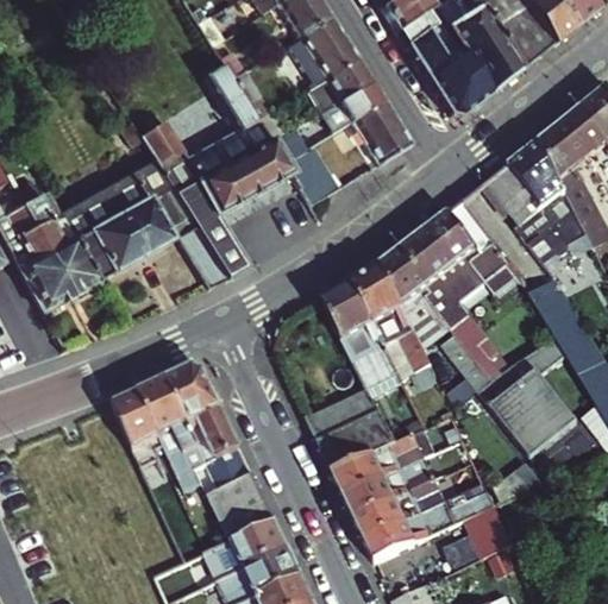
[(200,7),(195,0),(185,0),(192,12),(200,7)]
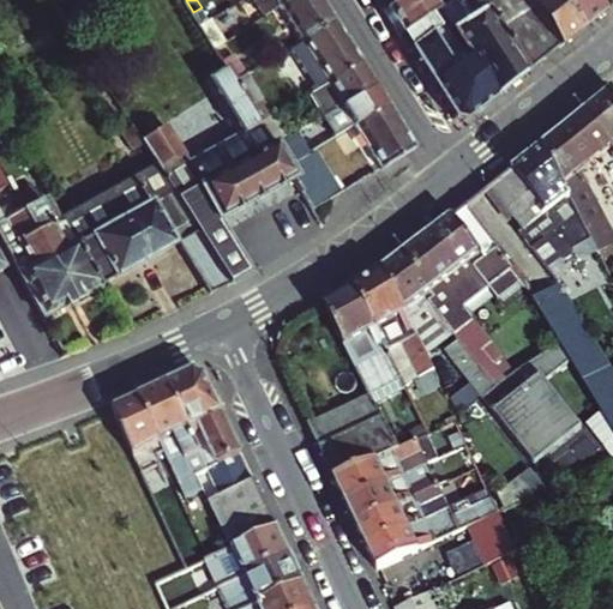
[(257,0),(265,12),(281,2),(284,0),(257,0)]
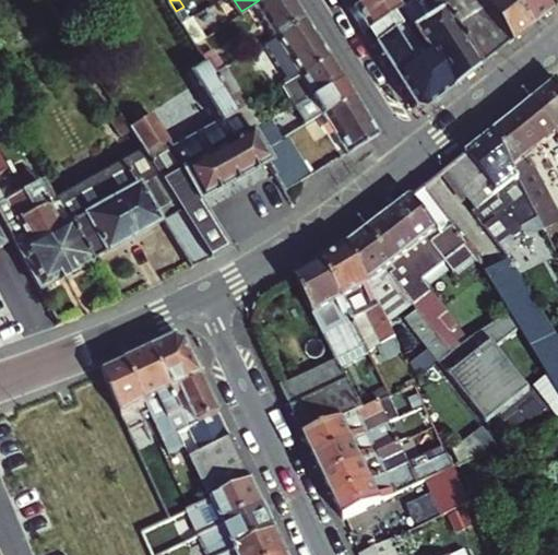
[(274,34),(306,14),(296,0),(259,0),(256,2),(274,34)]
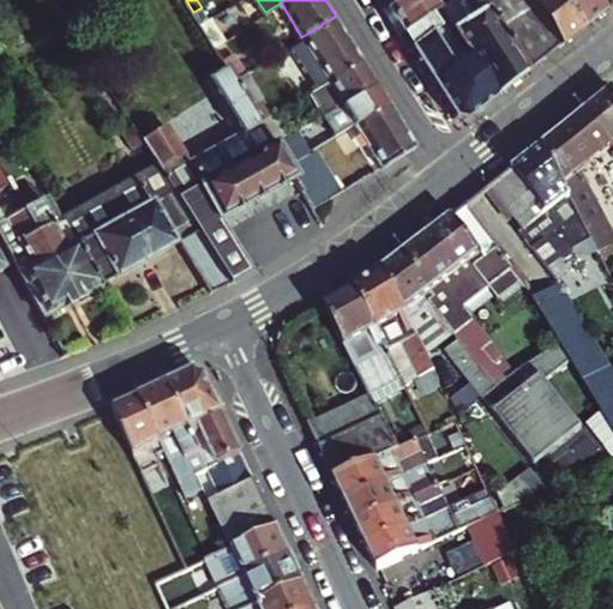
[(391,0),(386,4),(401,28),(438,5),(445,0),(391,0)]
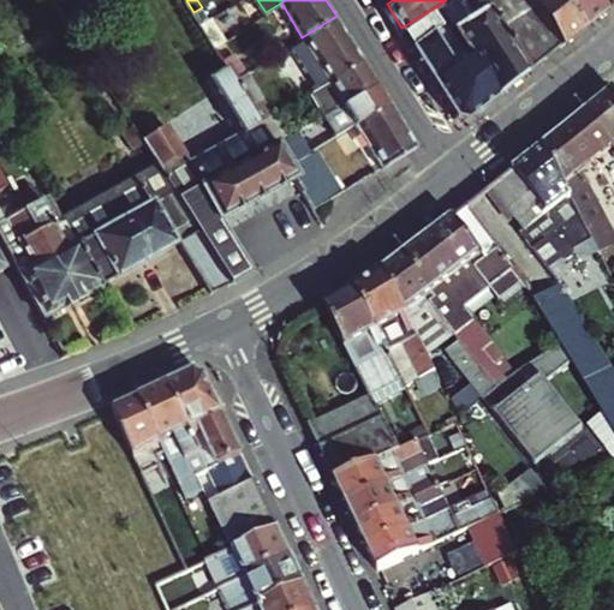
[(463,45),(469,53),(495,95),(528,70),(482,0),(460,0),(469,15),(451,25),(457,35),(463,45)]
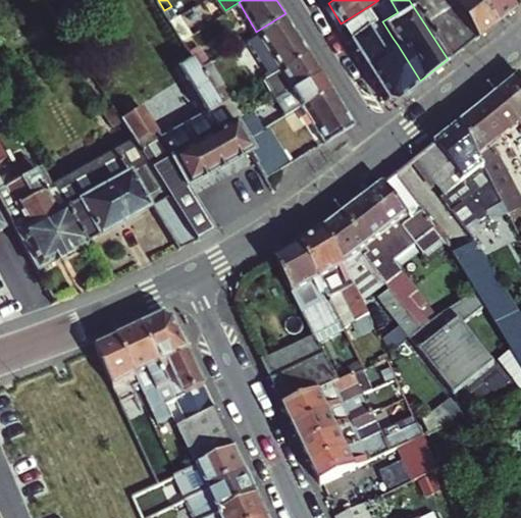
[(409,0),(448,59),(476,37),(450,0),(409,0)]
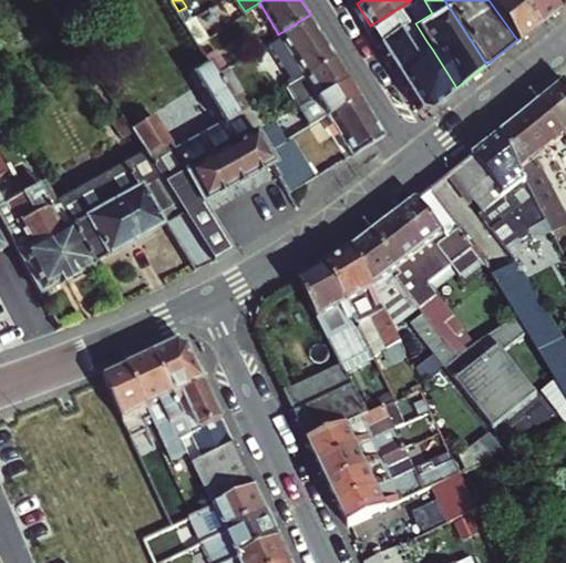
[(489,0),(517,40),(541,23),(522,0),(489,0)]
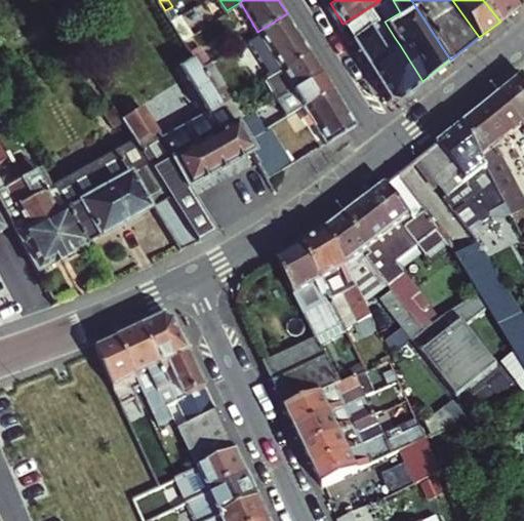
[(483,0),(500,22),(521,5),(517,0),(483,0)]
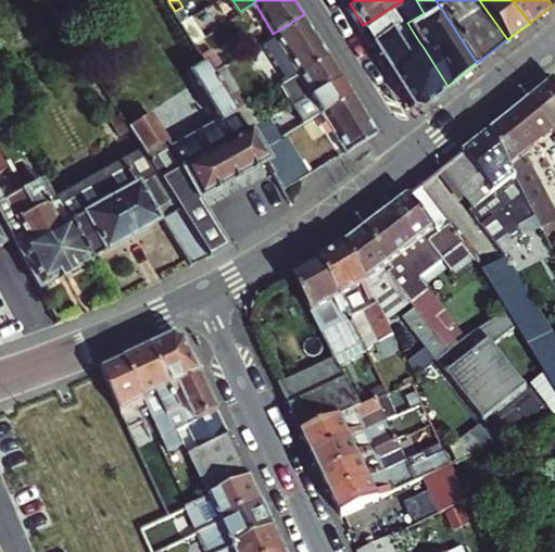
[(391,25),(404,17),(396,4),(363,25),(370,37),(391,25)]
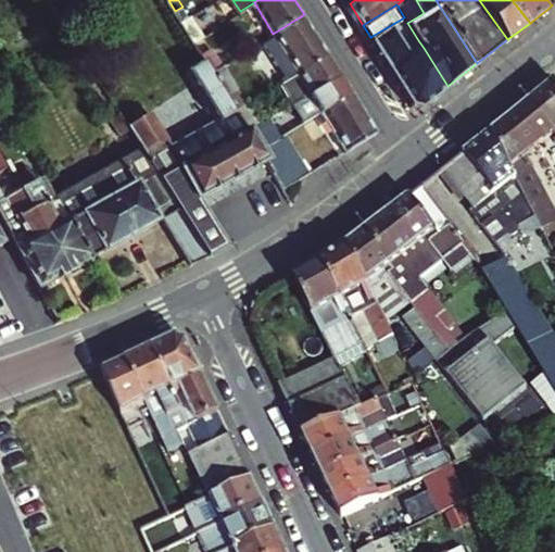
[(328,52),(304,14),(273,34),(297,72),(328,52)]
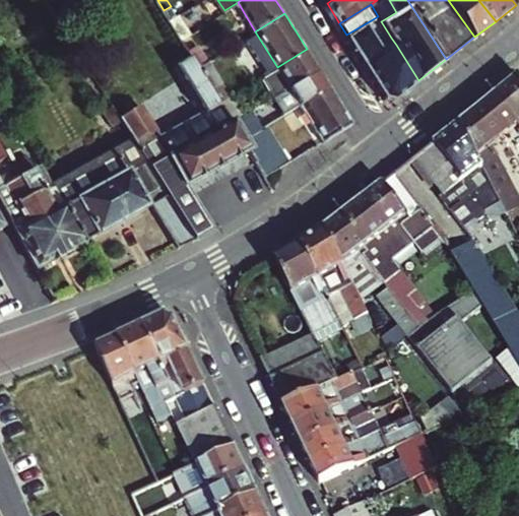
[(346,35),(383,94),(392,101),(418,80),(396,45),(383,52),(366,23),(346,35)]
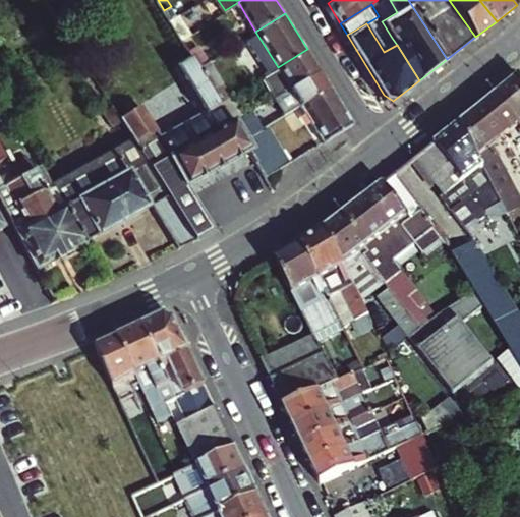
[(187,34),(182,25),(175,30),(180,38),(187,34)]
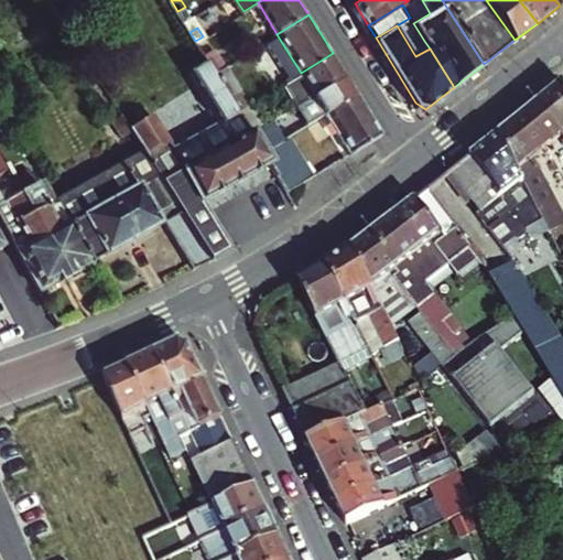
[(420,44),(424,41),(419,32),(414,35),(420,44)]
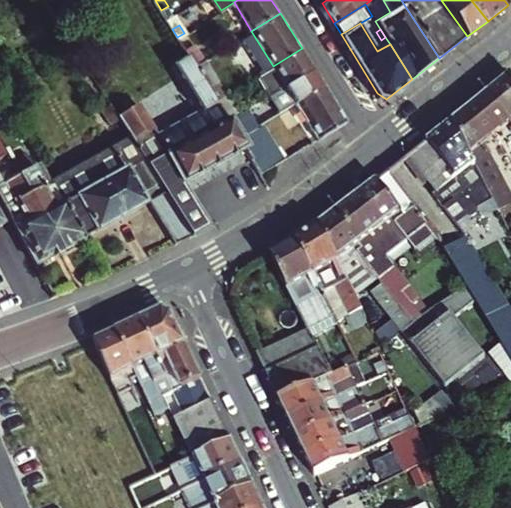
[(184,33),(177,37),(188,54),(195,66),(205,59),(191,36),(187,38),(184,33)]
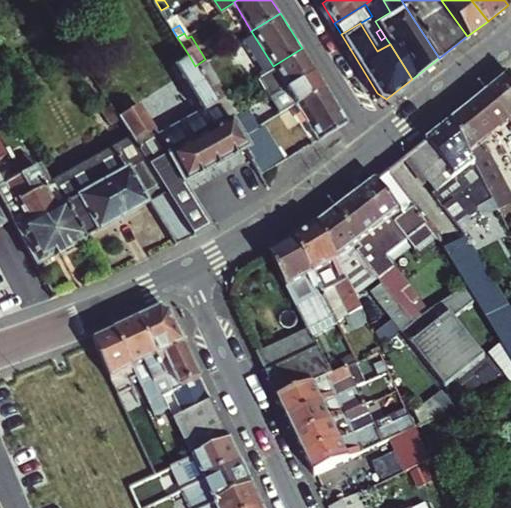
[(285,86),(314,68),(302,48),(273,66),(285,86)]
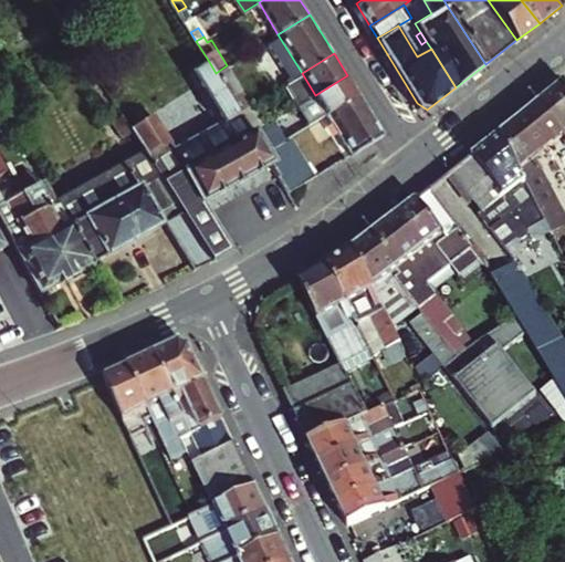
[(208,60),(191,70),(220,121),(176,149),(155,116),(134,127),(145,145),(211,253),(228,245),(200,198),(269,160),(263,152),(254,136),(252,134),(243,120),(239,112),(225,89),(216,73),(208,60)]
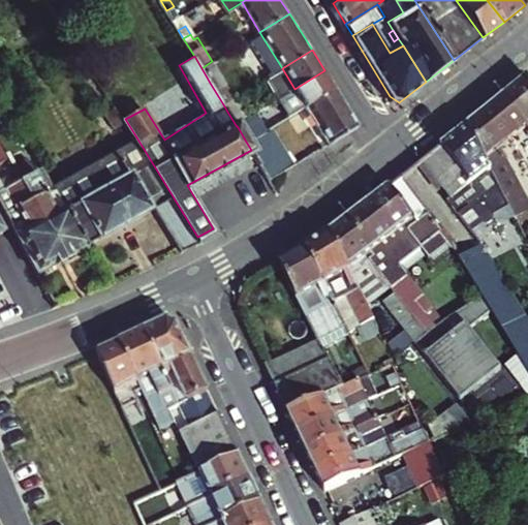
[(324,70),(294,89),(305,104),(334,86),(324,70)]
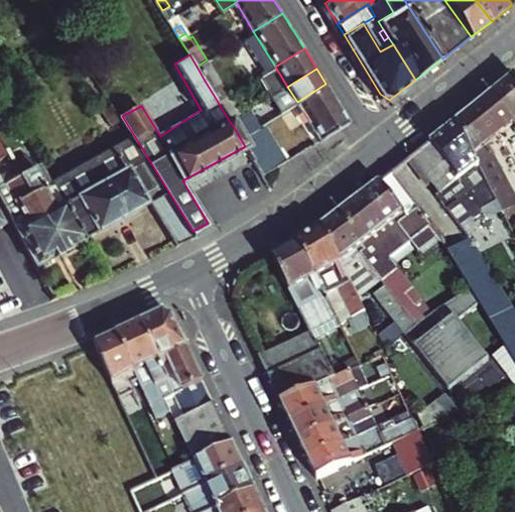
[(221,89),(225,87),(217,74),(205,81),(218,102),(226,98),(221,89)]
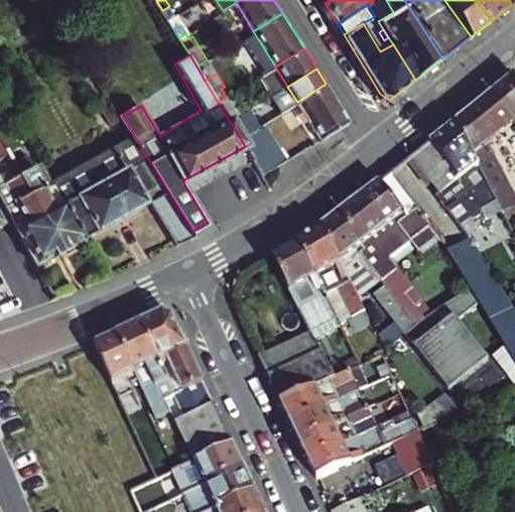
[(514,75),(492,93),(514,122),(514,75)]
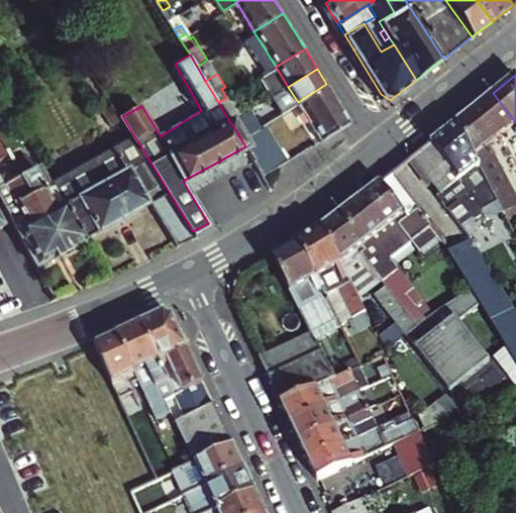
[(298,102),(319,137),(348,119),(326,84),(298,102)]
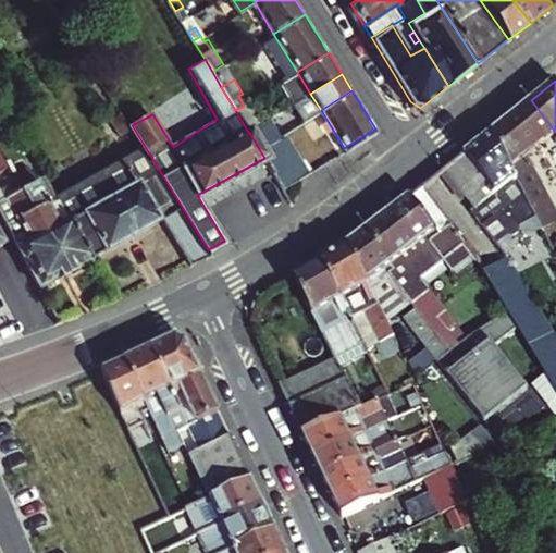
[(528,155),(555,134),(555,132),(531,100),(492,130),(531,207),(535,216),(543,230),(555,223),(555,210),(534,168),(528,155)]
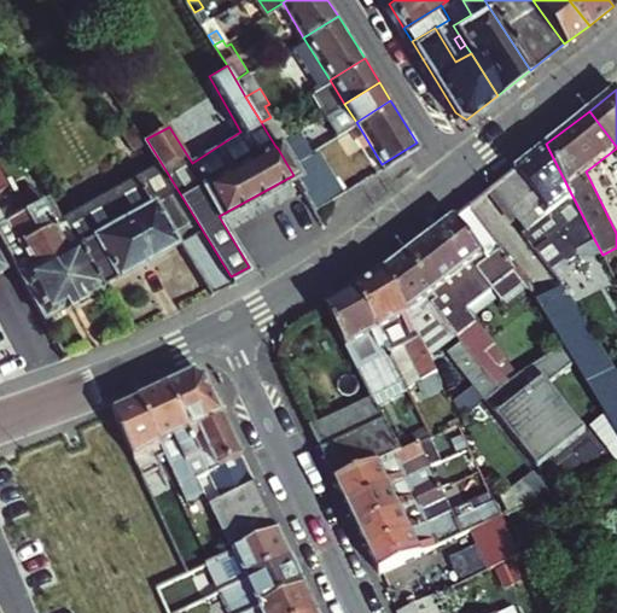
[(275,124),(271,117),(261,122),(266,130),(275,124)]
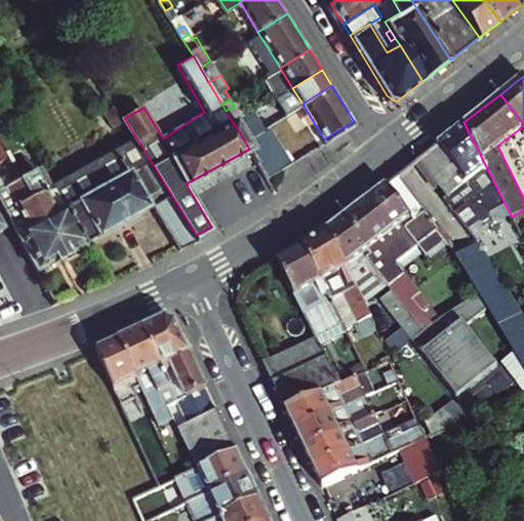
[(278,107),(259,118),(257,114),(236,126),(244,141),(260,130),(283,115),(278,107)]
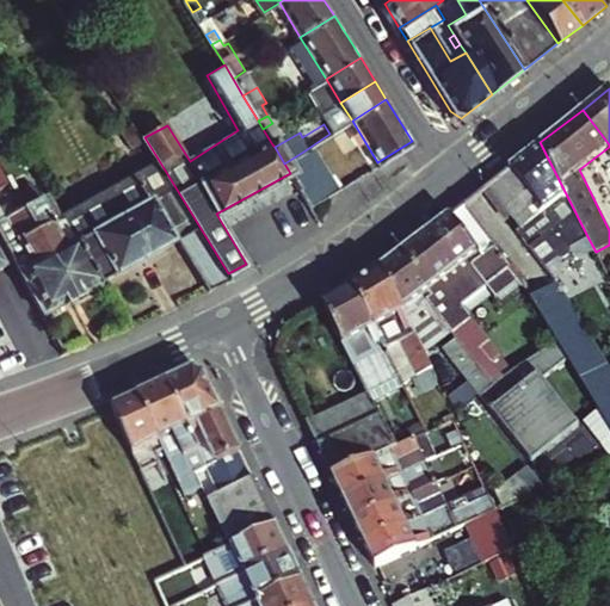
[(583,227),(540,142),(511,165),(554,218),(579,251),(585,247),(580,240),(587,236),(583,227)]
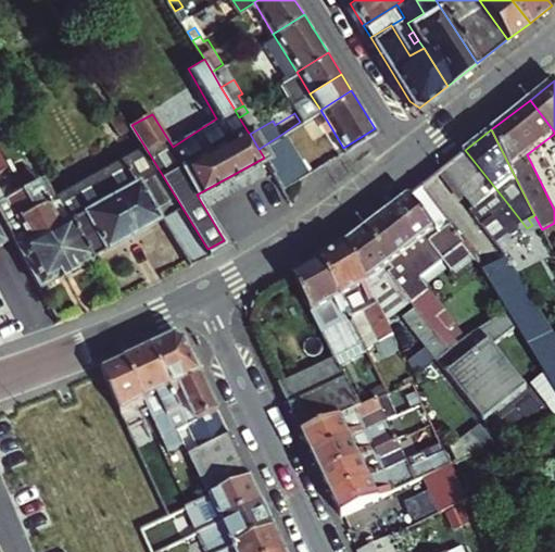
[(265,160),(282,149),(276,138),(259,149),(264,158),(265,160)]
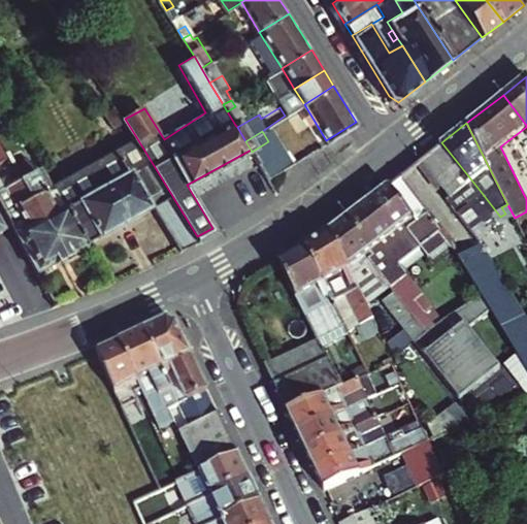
[(135,135),(51,184),(53,187),(84,242),(153,205),(176,247),(197,236),(135,135)]
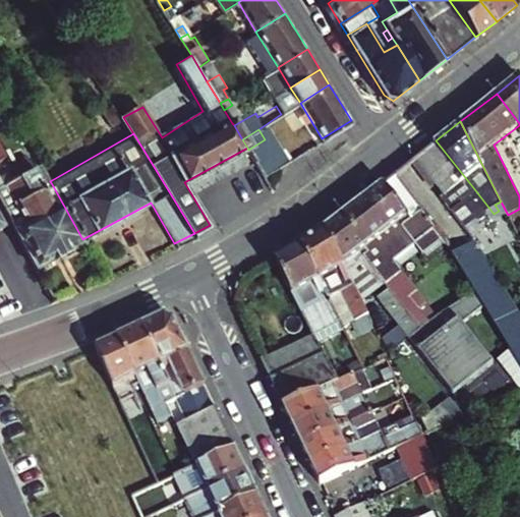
[(273,153),(265,139),(248,150),(256,164),(273,153)]
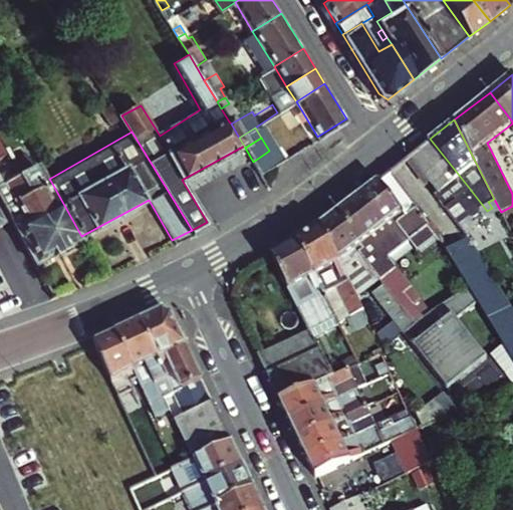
[(466,184),(430,139),(410,155),(438,188),(434,191),(443,203),(454,196),(455,193),(466,184)]
